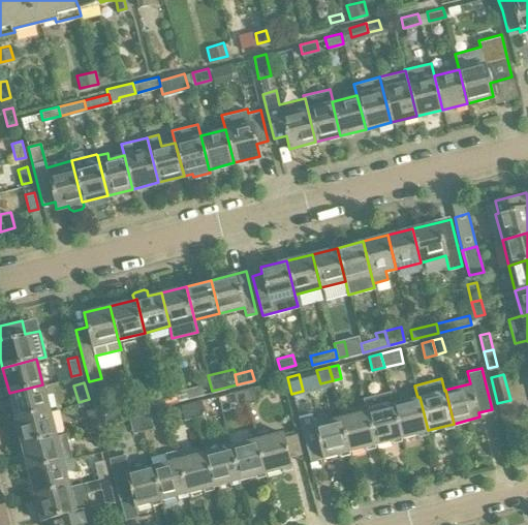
[(184,388),(187,398),(204,393),(200,383),(184,388)]
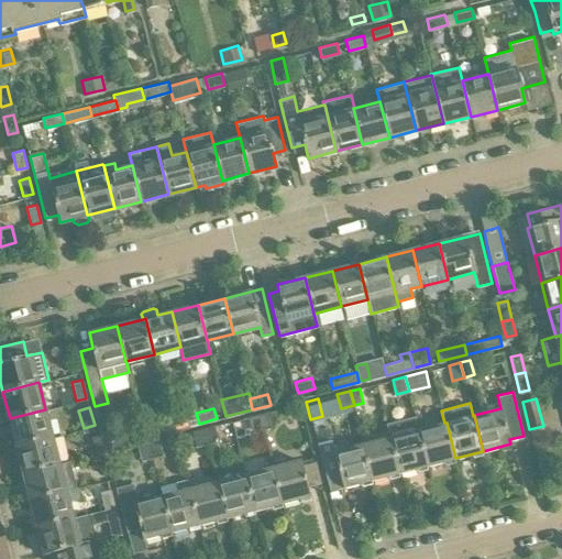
[(52,437),(45,409),(10,418),(17,446),(52,437)]
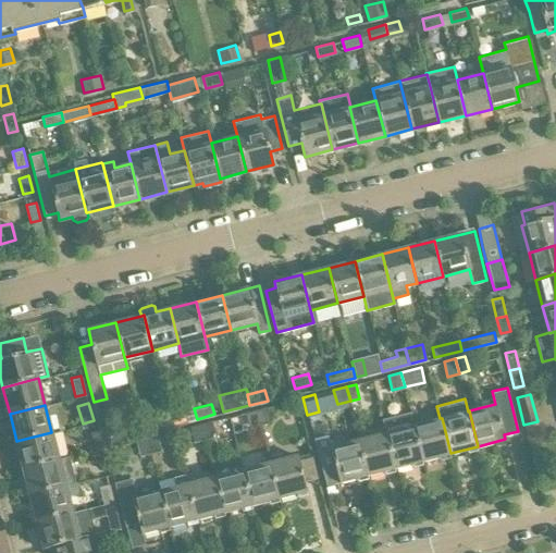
[(257,409),(260,424),(271,421),(267,406),(257,409)]
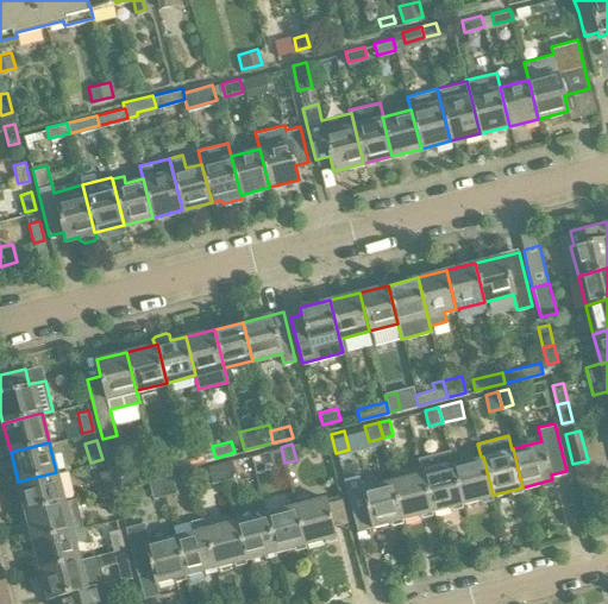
[(215,458),(212,446),(183,453),(186,465),(215,458)]
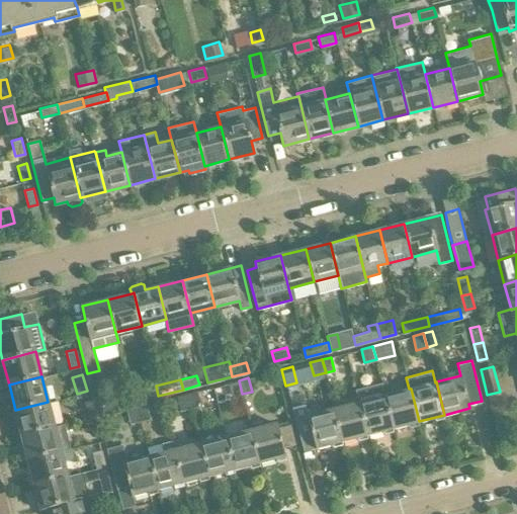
[(242,394),(239,380),(228,382),(232,397),(242,394)]
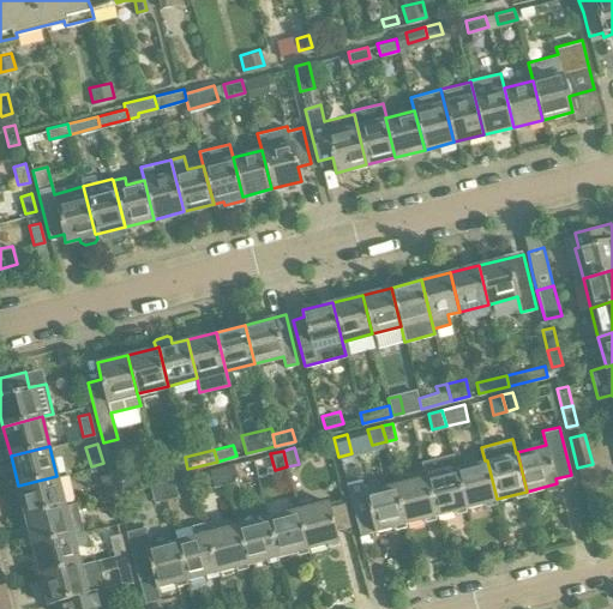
[(422,462),(426,476),(437,514),(467,507),(457,468),(454,453),(422,462)]
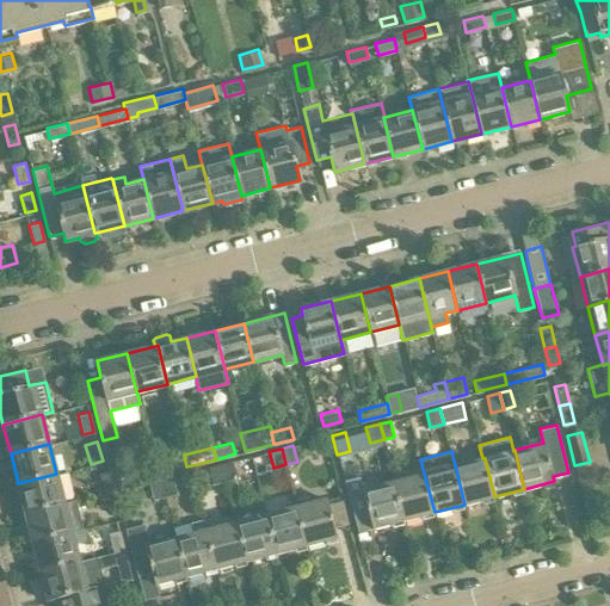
[(186,467),(184,455),(154,462),(158,474),(186,467)]
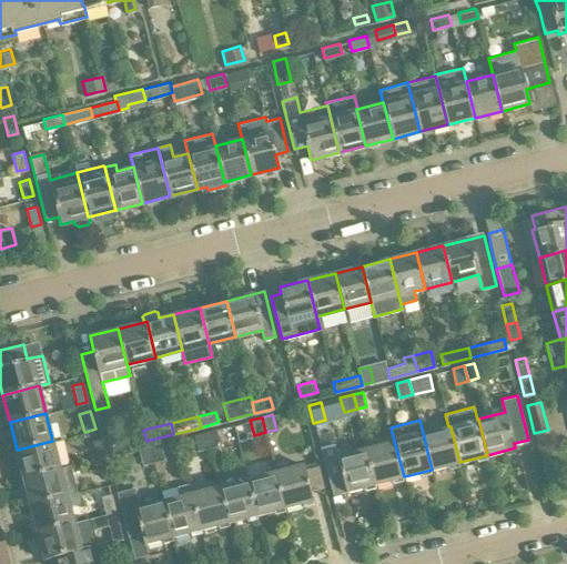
[(448,426),(423,433),(432,470),(459,462),(451,426),(448,426)]
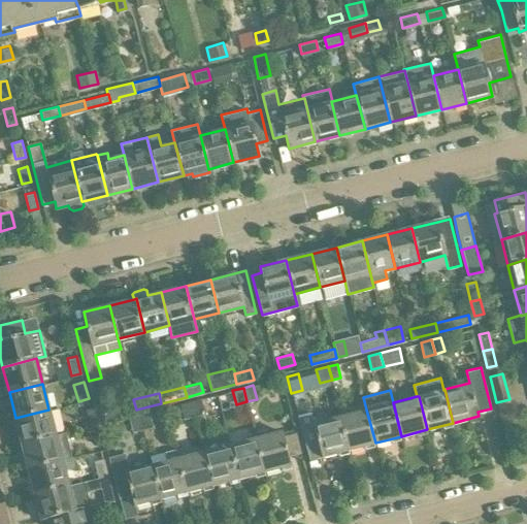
[(201,398),(192,400),(195,415),(204,413),(201,398)]
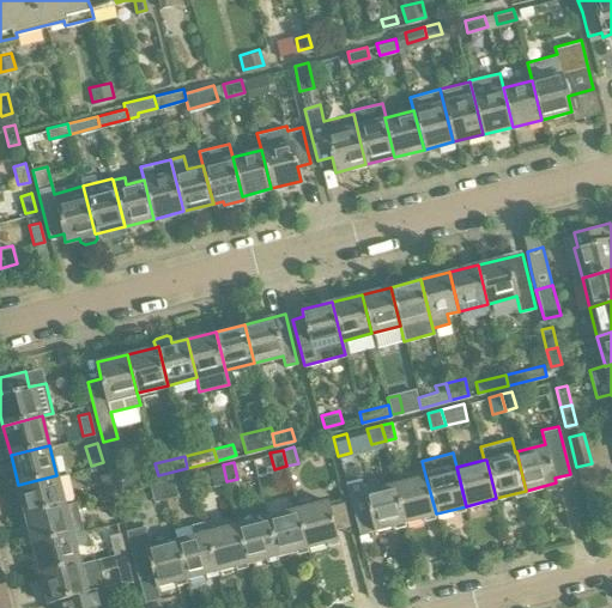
[(158,475),(155,463),(143,467),(145,479),(158,475)]
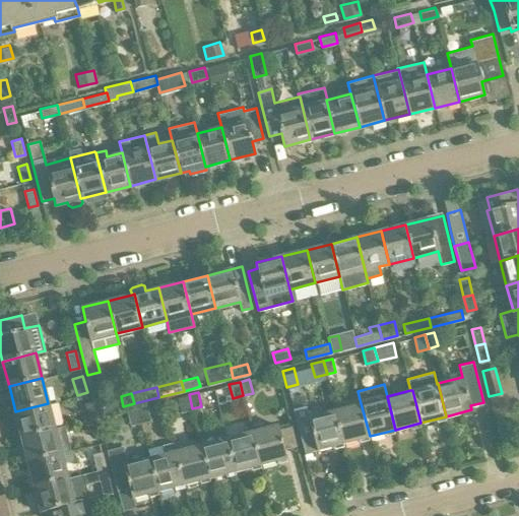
[(192,408),(189,394),(177,398),(181,411),(192,408)]
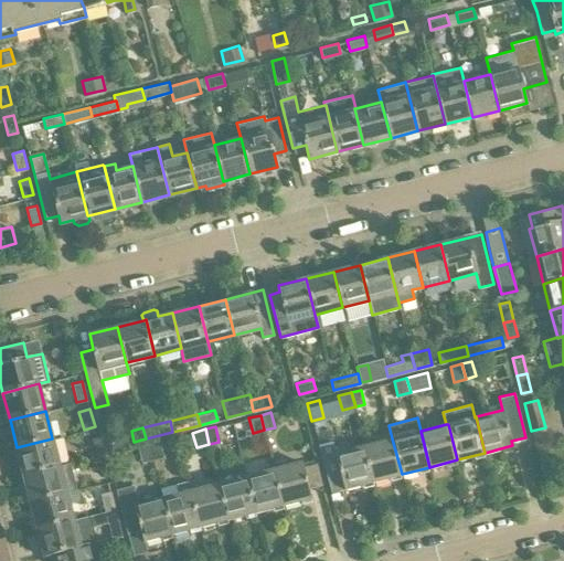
[(96,455),(106,453),(100,435),(92,437),(96,455)]
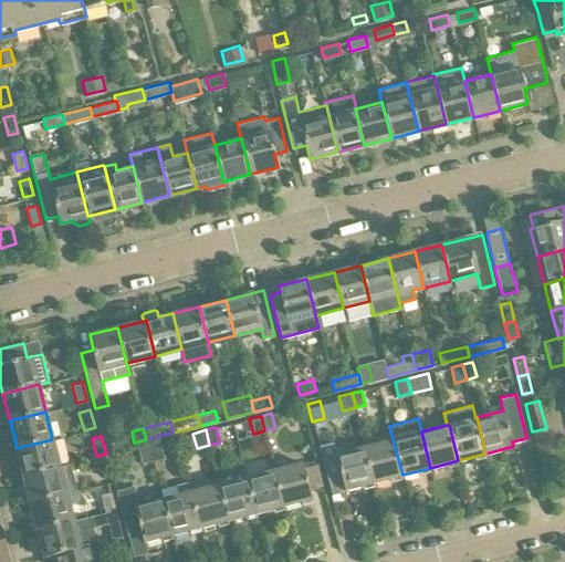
[(52,439),(17,448),(23,475),(59,466),(52,439)]
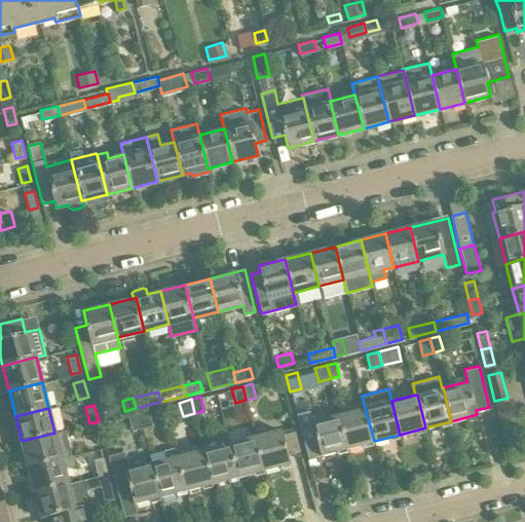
[(374,441),(365,408),(340,414),(348,447),(374,441)]
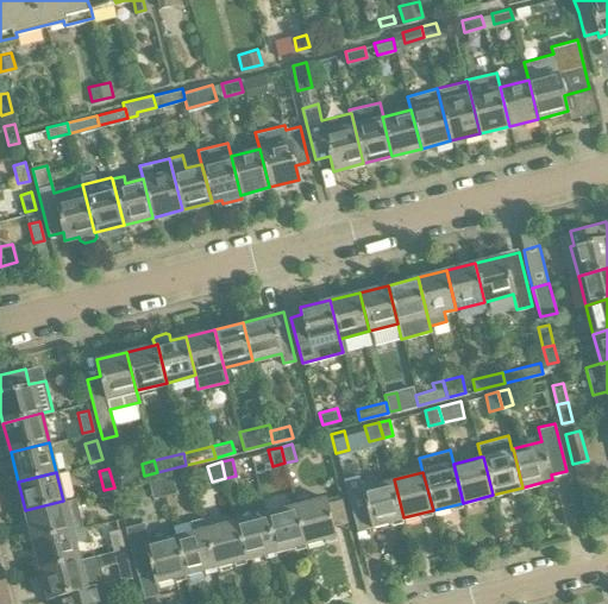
[(162,477),(167,494),(176,491),(171,474),(162,477)]
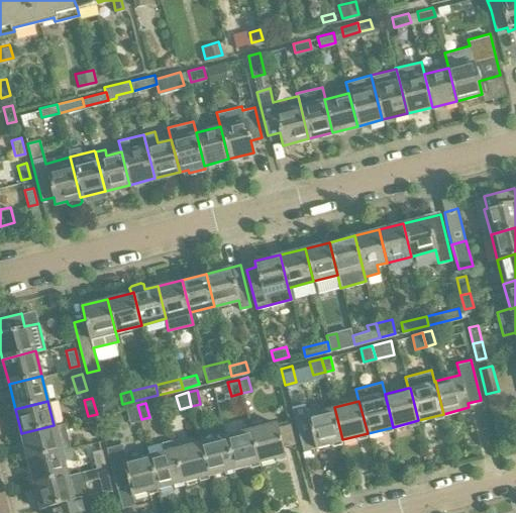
[(342,439),(334,407),(307,414),(304,403),(292,406),(303,449),(342,439)]
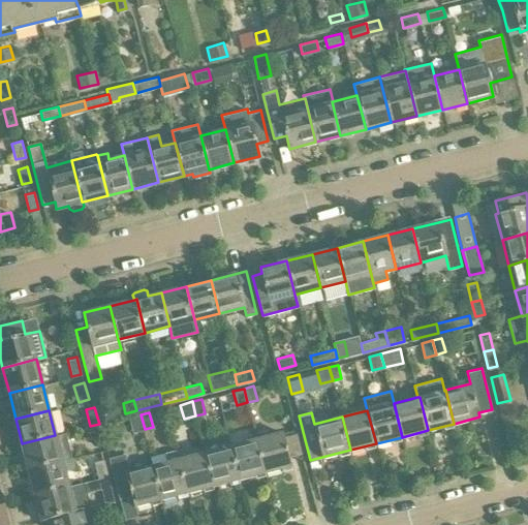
[(145,429),(141,414),(128,418),(132,432),(145,429)]
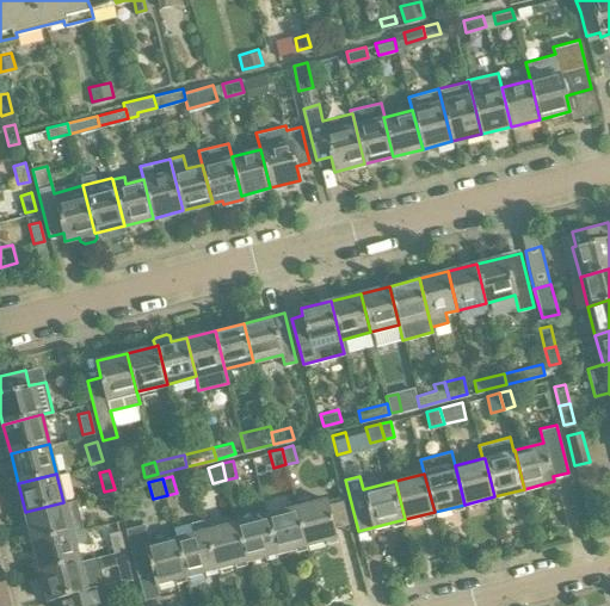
[(119,508),(115,489),(104,492),(110,511),(119,508)]
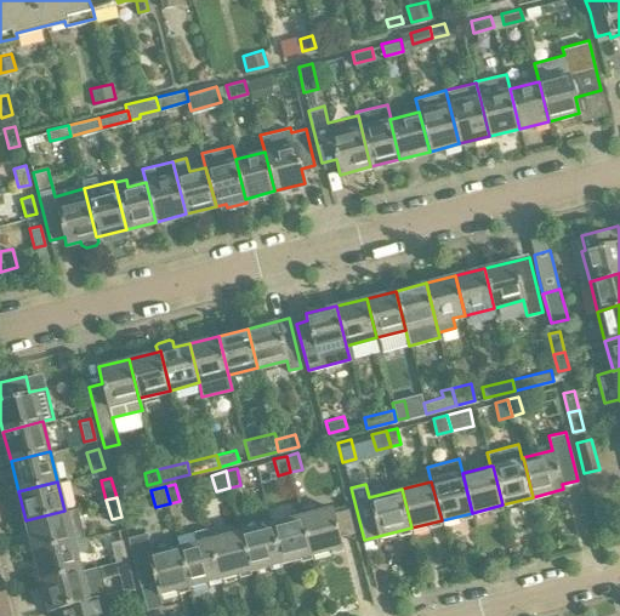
[(301,514),(312,553),(342,546),(333,506),(301,514)]
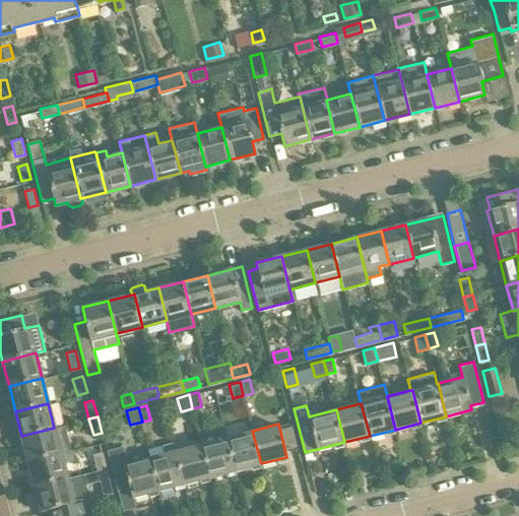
[(61,452),(54,428),(21,436),(27,460),(61,452)]
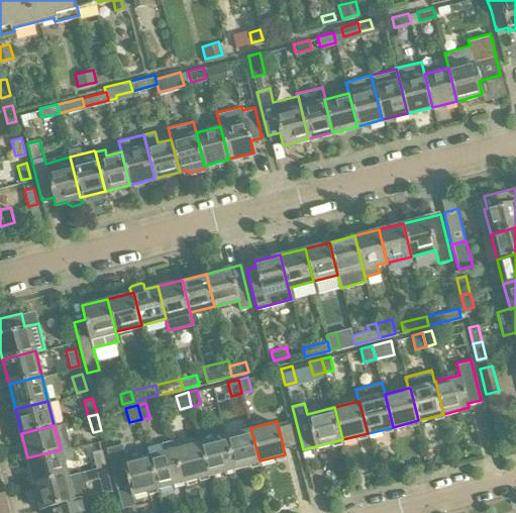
[(250,428),(225,434),(234,468),(260,460),(250,428)]
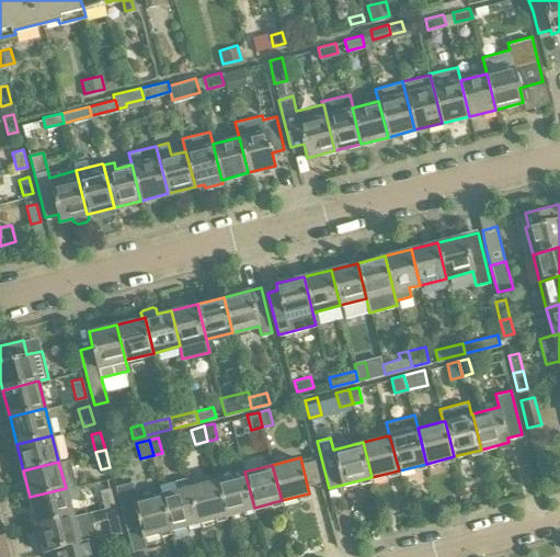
[(559,470),(550,467),(545,480),(556,485),(559,472),(559,470)]
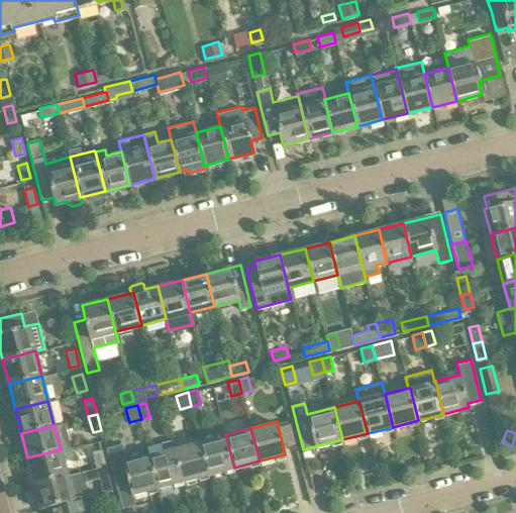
[(234,468),(225,434),(200,441),(208,474),(234,468)]
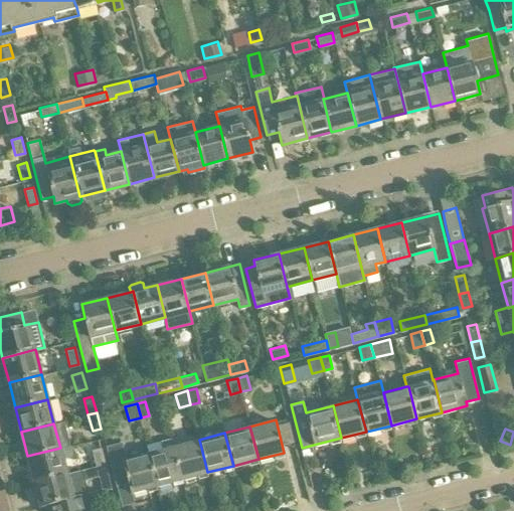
[(162,449),(149,453),(157,485),(183,479),(174,446),(173,446),(171,438),(160,441),(162,449)]
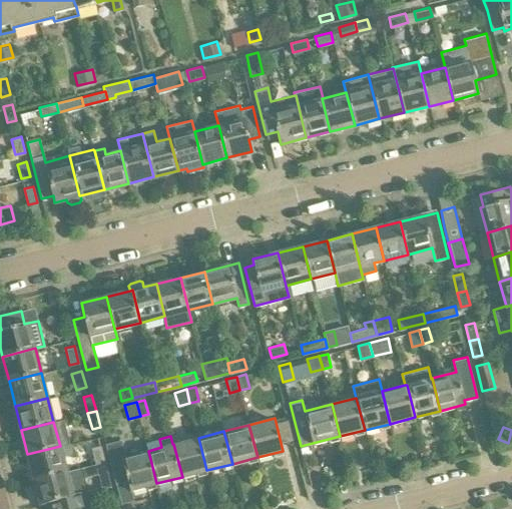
[(198,438),(173,444),(182,477),(206,470),(198,438)]
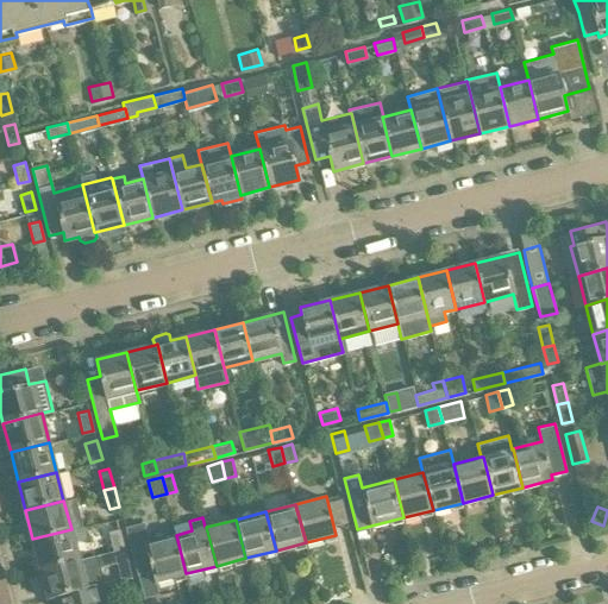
[(176,535),(149,542),(144,522),(125,527),(136,567),(150,564),(155,582),(186,573),(176,535)]
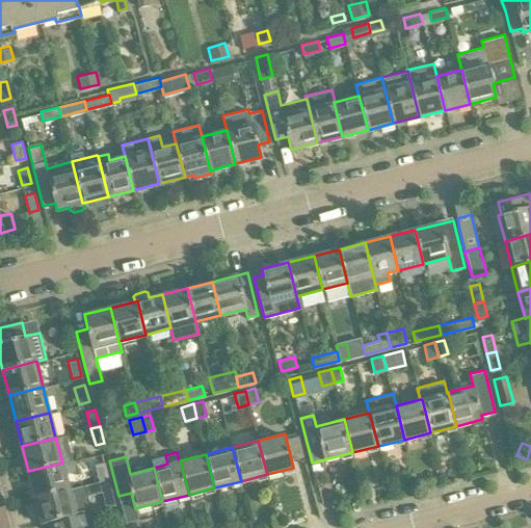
[(73,460),(62,463),(28,471),(35,497),(69,489),(64,473),(75,471),(73,460)]
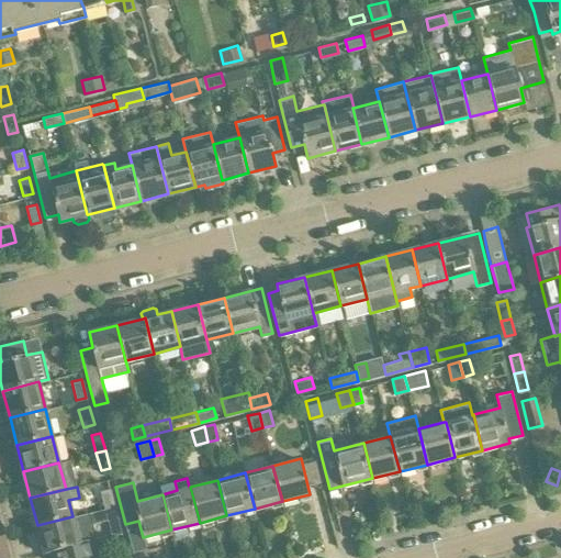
[(104,508),(114,505),(110,488),(100,490),(104,508)]
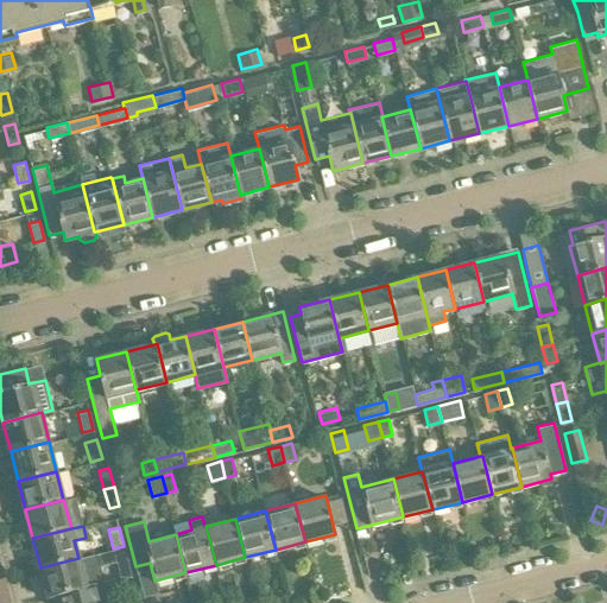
[(113,548),(100,552),(102,564),(117,560),(120,578),(131,575),(124,546),(113,548)]
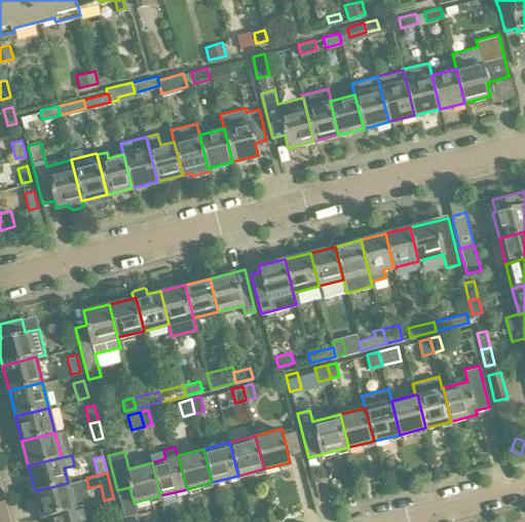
[(82,480),(68,483),(35,491),(41,516),(57,512),(59,521),(75,517),(73,508),(88,505),(82,480)]
